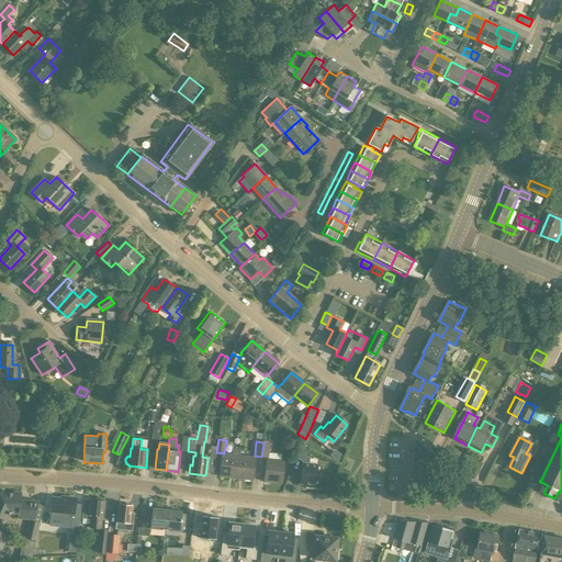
[(302,461),(302,462),(308,463),(310,458),(305,456),(308,449),(302,446),(296,459),(302,461)]
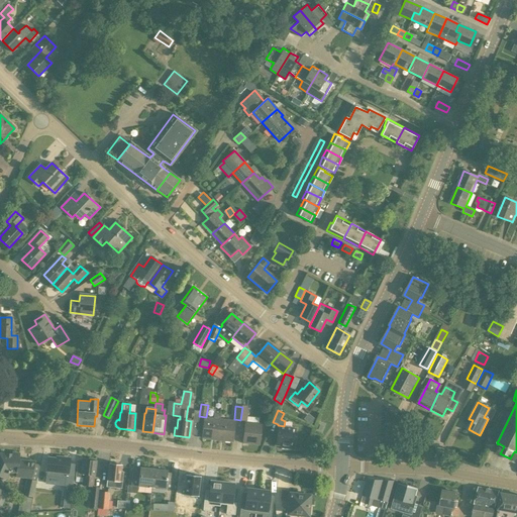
[(214,413),(213,420),(205,419),(203,439),(217,440),(219,421),(220,414),(214,413)]
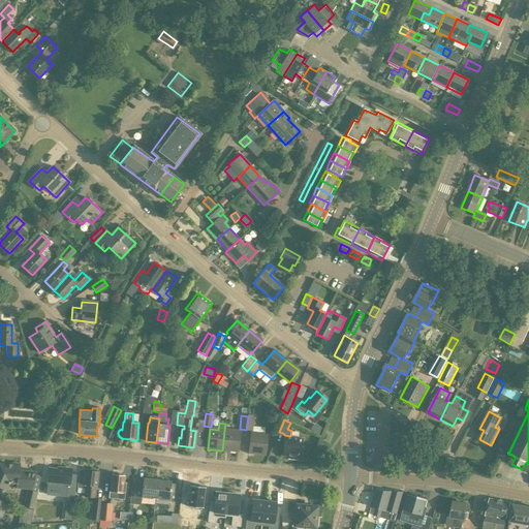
[(241,432),(224,431),(222,450),(239,453),(241,432)]
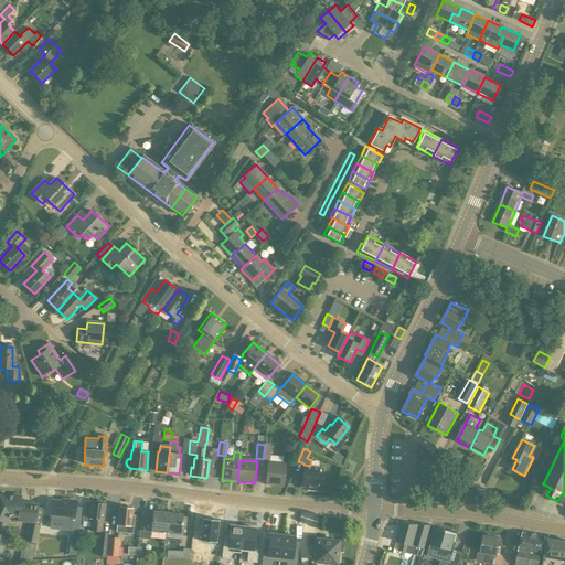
[(284,487),(287,466),(268,462),(266,484),(284,487)]
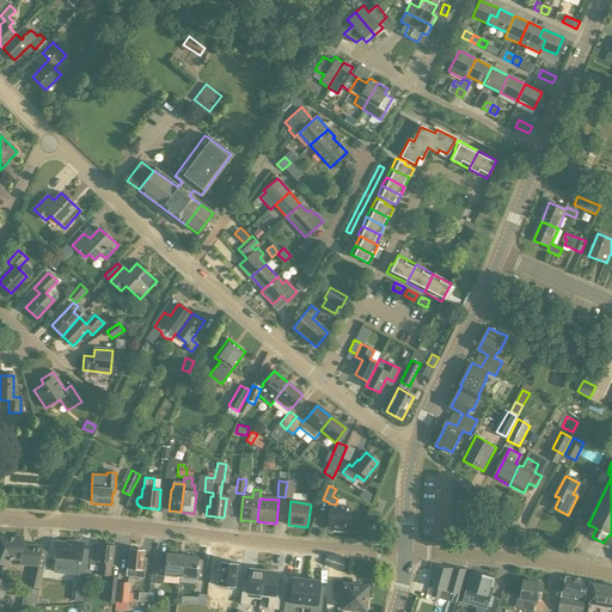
[(346,515),(347,508),(330,506),(328,528),(334,528),(334,531),(343,532),(344,524),(348,524),(348,515),(346,515)]
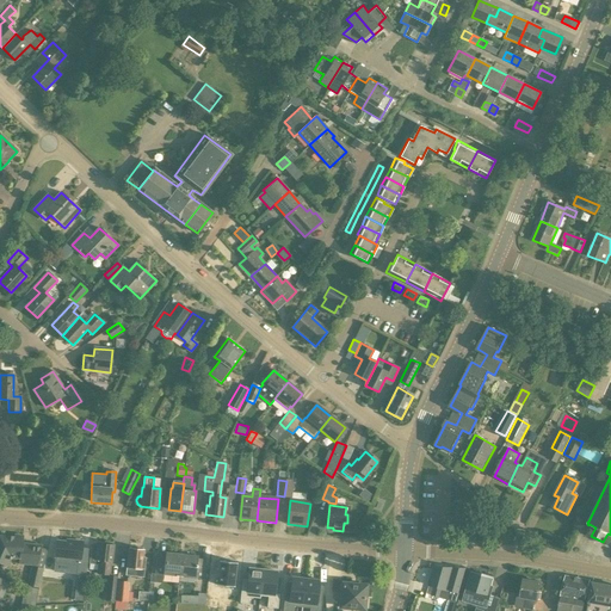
[(36,565),(41,545),(22,544),(23,538),(0,536),(0,562),(6,566),(11,557),(29,559),(29,565),(36,565)]
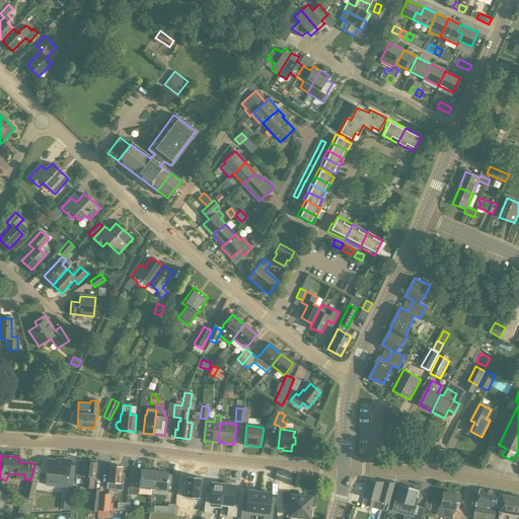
[(68,475),(70,460),(61,459),(60,461),(48,460),(47,472),(68,475)]
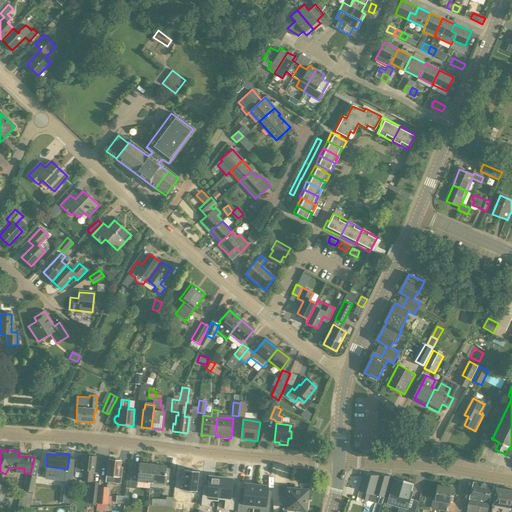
[(81,456),(81,459),(76,459),(75,472),(81,473),(80,481),(91,482),(94,457),(81,456)]
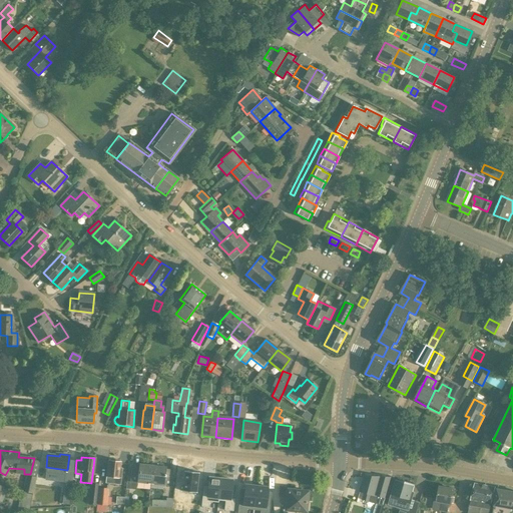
[(109,461),(108,461),(105,483),(120,485),(122,469),(119,469),(120,463),(114,462),(115,461),(109,460),(109,461)]
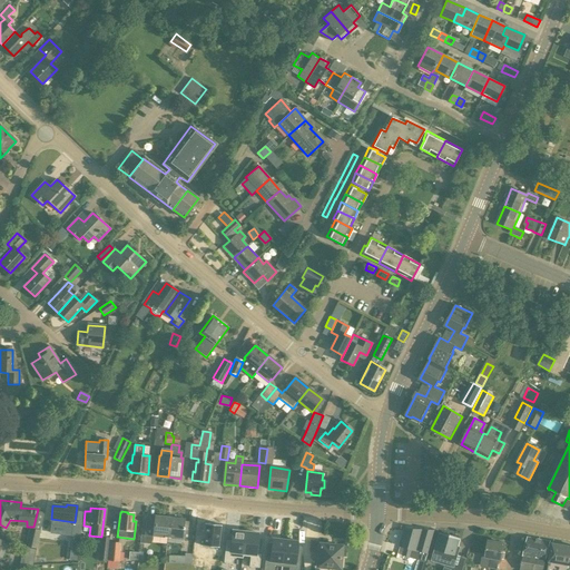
[(153,536),(167,538),(169,518),(155,517),(154,518),(146,517),(144,543),(151,543),(153,536)]
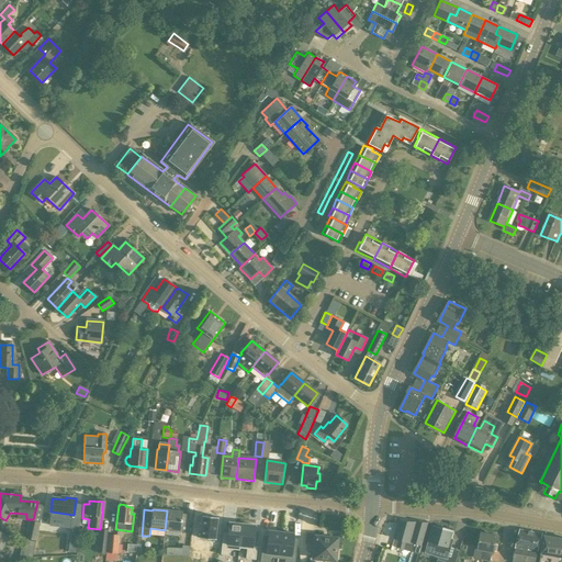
[(182,514),(182,513),(167,510),(165,530),(187,532),(189,514),(182,514)]
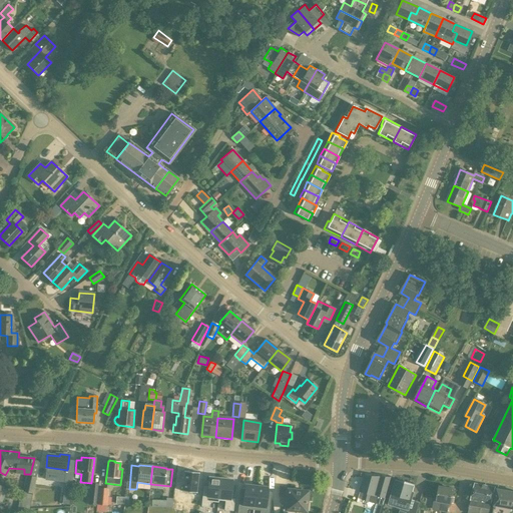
[(180,490),(180,491),(196,493),(196,492),(195,492),(197,473),(198,473),(198,472),(183,471),(181,490),(180,490)]
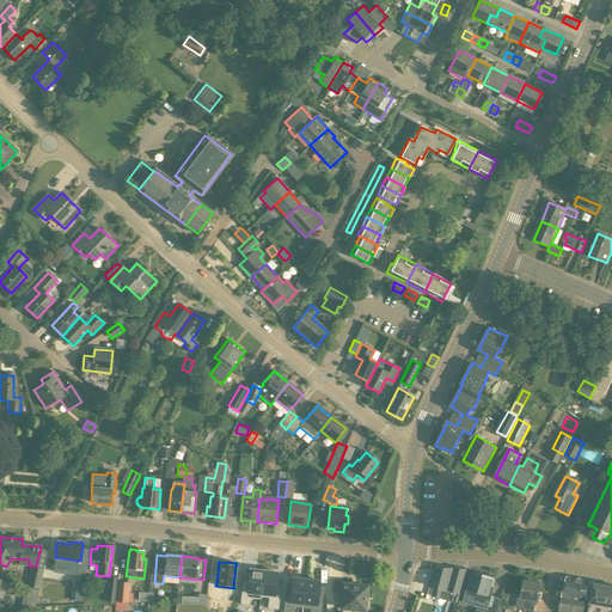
[(38,589),(42,570),(32,568),(28,587),(38,589)]
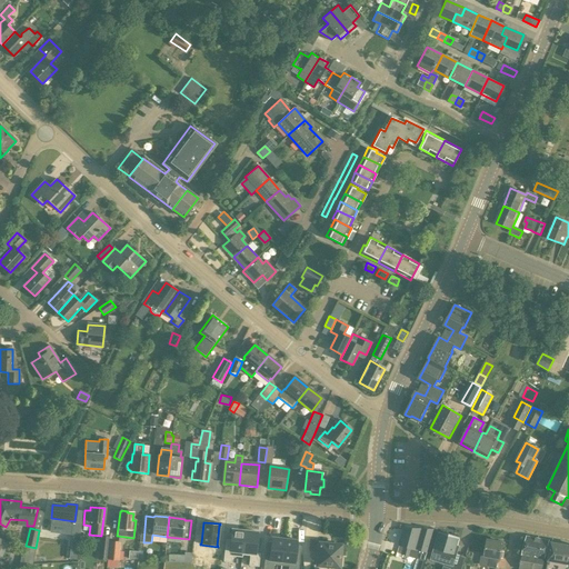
[(241,555),(245,530),(231,529),(230,539),(226,539),(223,561),(231,562),(232,556),(241,557),(241,555)]
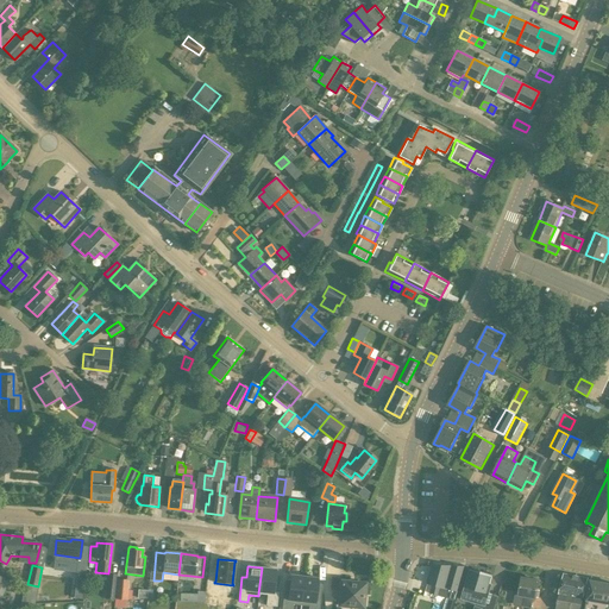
[(427,584),(433,585),(431,594),(440,596),(440,597),(447,600),(447,598),(454,601),(464,569),(432,566),(427,584)]
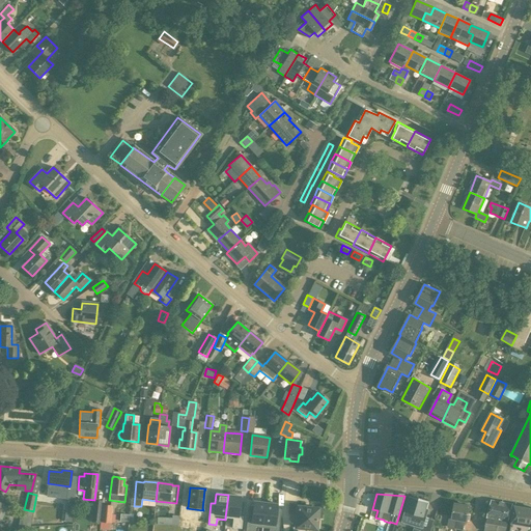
[(228,495),(225,518),(233,519),(231,528),(241,529),(243,516),(239,516),(241,497),(228,495)]
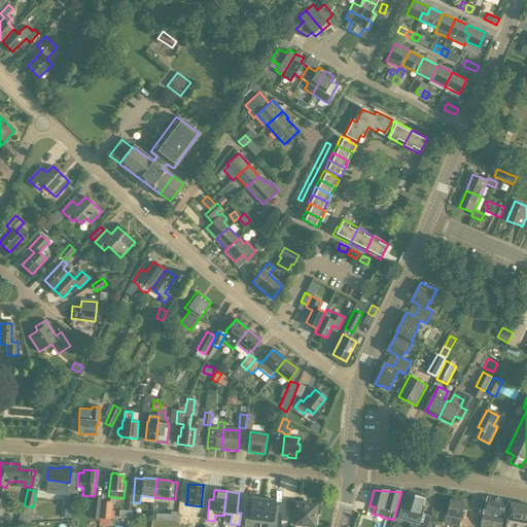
[(427,526),(429,524),(421,522),(423,514),(421,513),(425,499),(406,493),(398,519),(411,523),(418,525),(417,526),(427,526)]
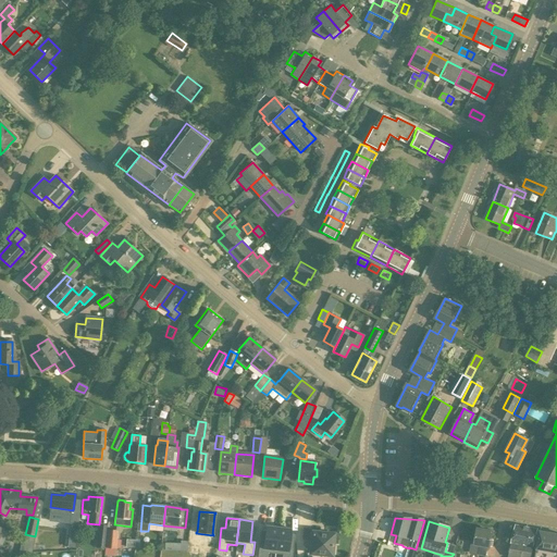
[(97,547),(104,548),(107,524),(99,524),(97,547)]
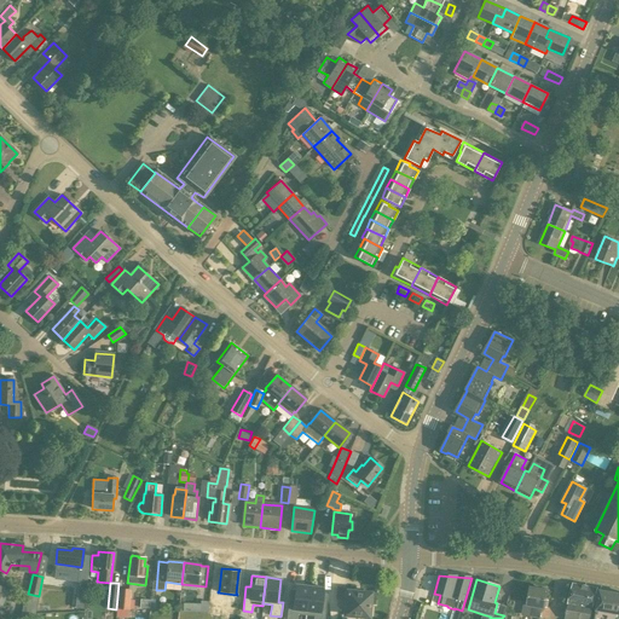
[(289,593),(285,618),(296,618),(298,614),(305,615),(308,586),(295,584),(294,593),(289,593)]
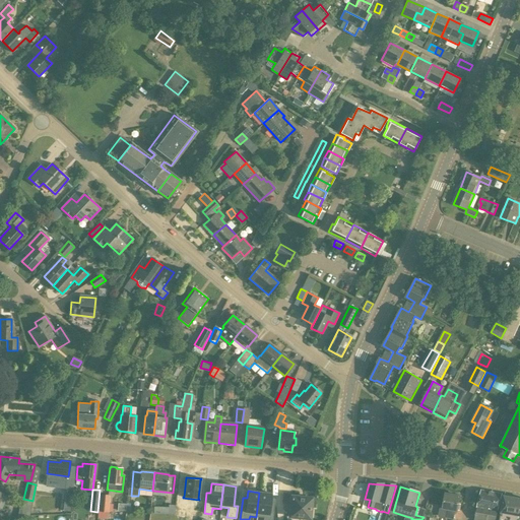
[(477,508),(474,519),(496,519),(503,495),(481,491),(477,508)]
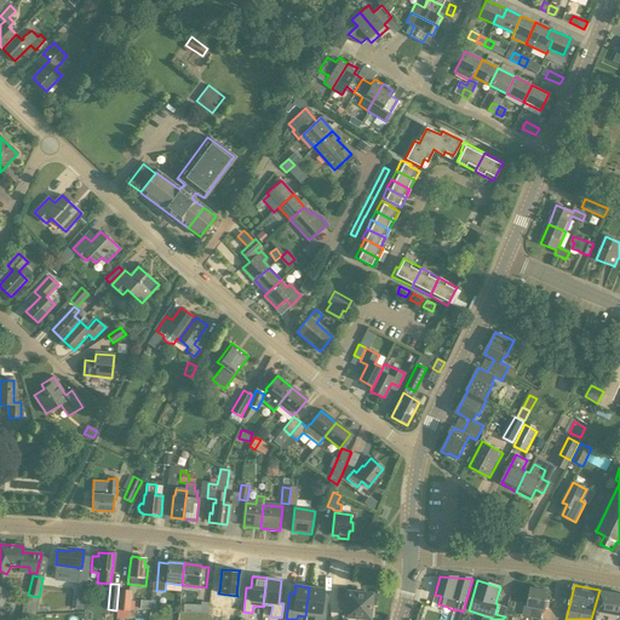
[(309,587),(305,616),(314,618),(313,619),(323,619),(327,598),(322,597),(323,589),(309,587)]
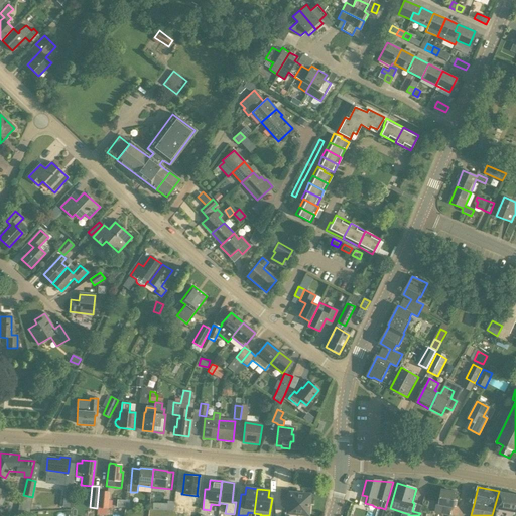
[(456,508),(458,501),(455,501),(457,493),(442,490),(439,504),(444,505),(442,514),(450,515),(452,508),(454,508),(456,508)]
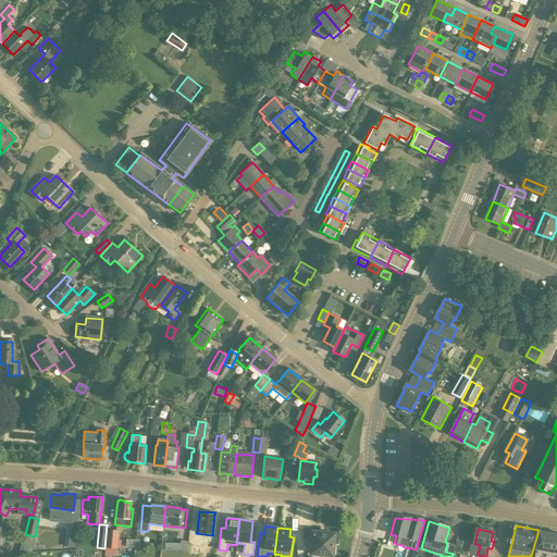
[(77,531),(70,530),(67,547),(75,548),(77,531)]
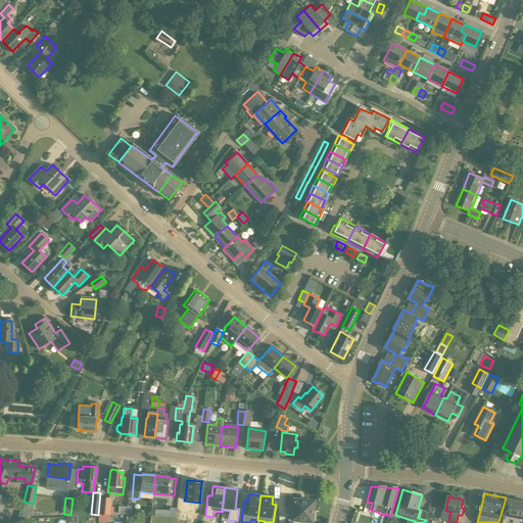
[(108,515),(110,498),(100,497),(98,514),(108,515)]
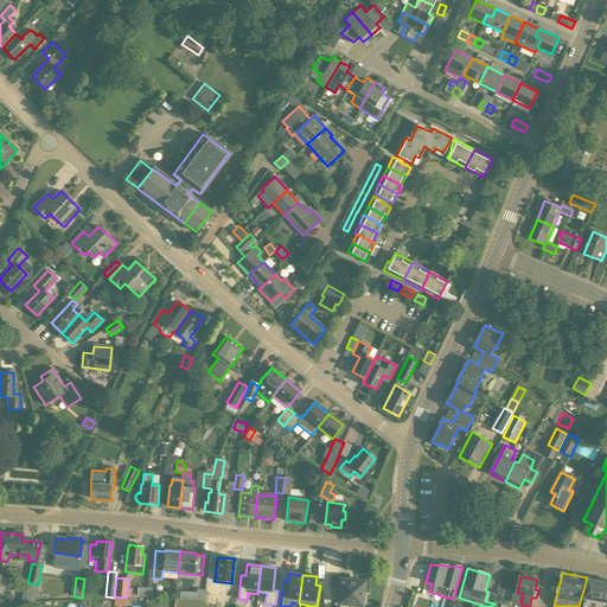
[(363,582),(349,581),(349,579),(332,577),(331,587),(339,587),(338,602),(364,605),(365,594),(362,594),(363,582)]
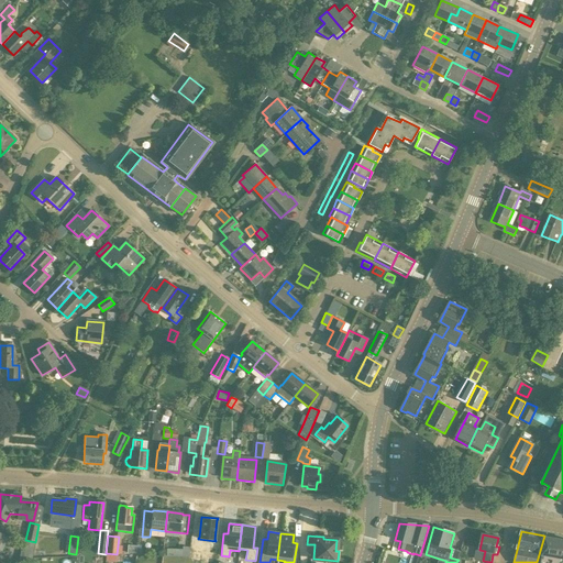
[(562,562),(562,540),(547,538),(541,562),(562,562)]
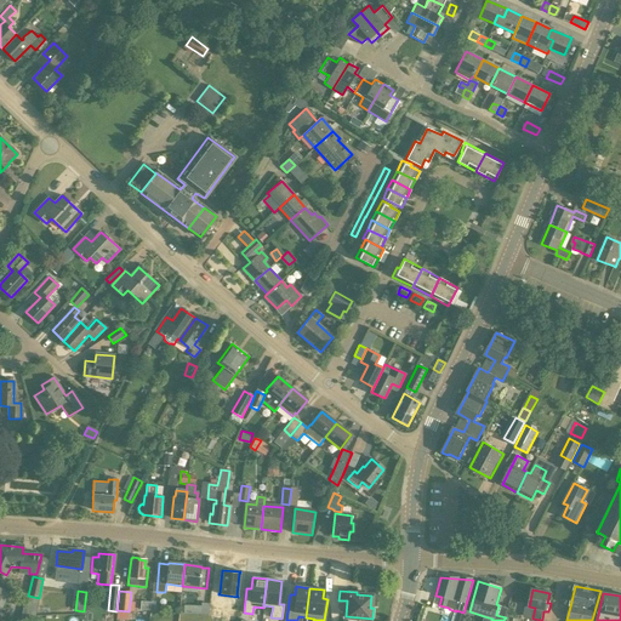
[(34,620),(38,599),(24,597),(21,617),(34,620)]
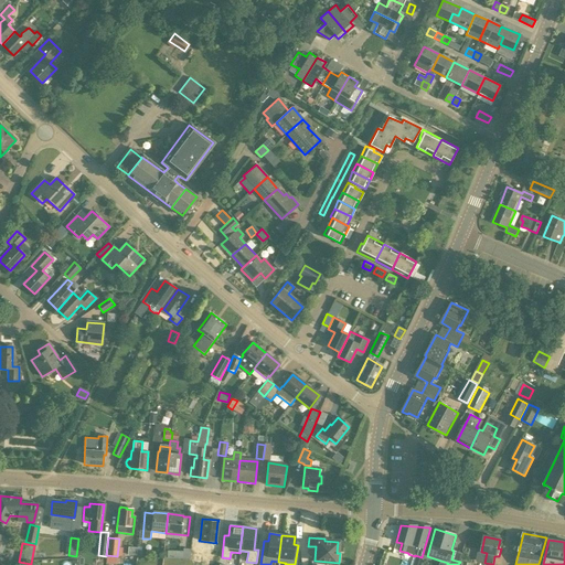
[(191,558),(191,550),(168,548),(168,557),(191,558)]
